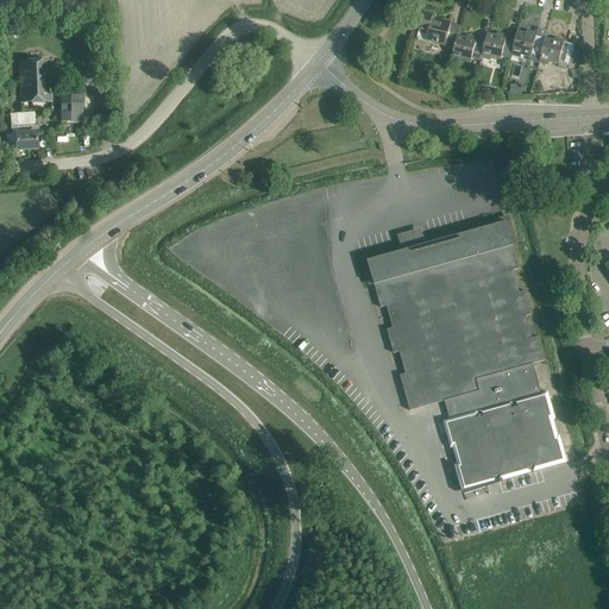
[(445,46),(454,49),(458,37),(460,26),(451,24),(452,22),(441,19),(441,23),(432,20),(434,13),(424,11),(419,31),(428,33),(426,41),(445,45),(445,46)]
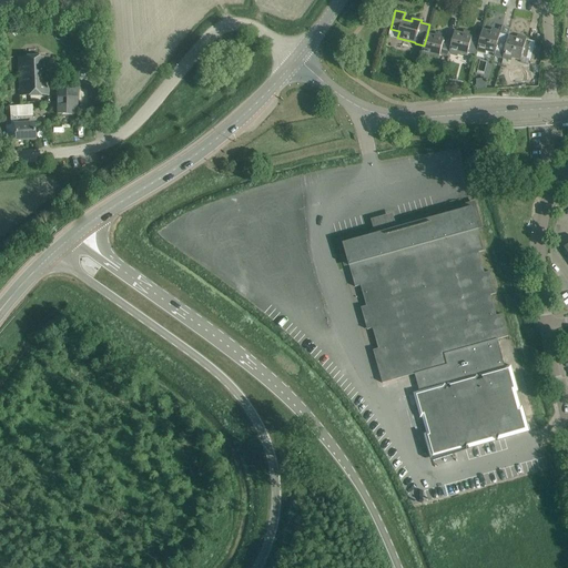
[(483,30),(480,38),(477,49),(478,50),(495,53),(496,51),(504,53),(508,36),(500,33),(501,31),(492,29),(492,32),(483,30)]
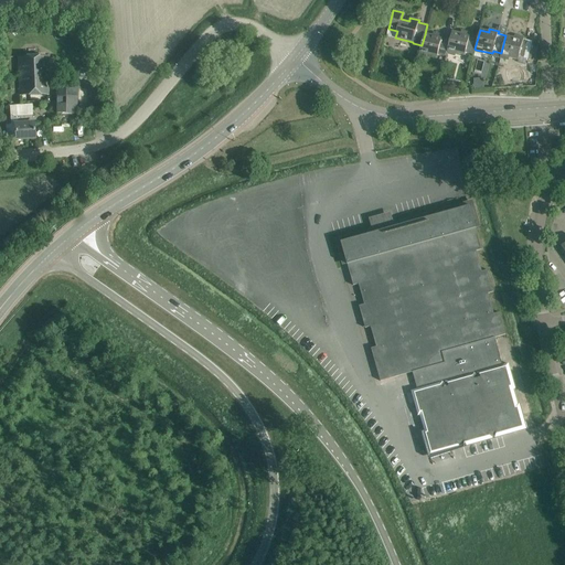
[(452,32),(450,40),(447,51),(448,51),(465,55),(466,53),(475,55),(476,50),(475,49),(478,38),(470,35),(470,33),(461,31),(460,34),(452,32)]
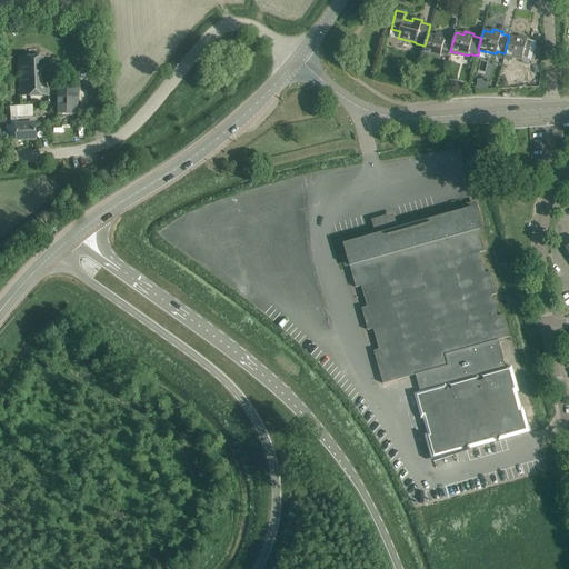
[(450,57),(451,51),(450,51),(453,40),(446,38),(446,36),(437,33),(436,37),(428,35),(425,46),(422,53),(440,58),(441,55),(450,57)]
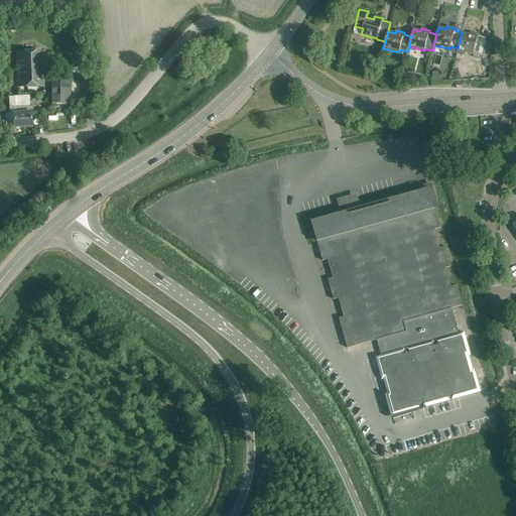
[(462,32),(458,48),(458,50),(474,54),(474,52),(482,54),(486,38),(478,36),(479,34),(471,32),(470,35),(463,33),(463,32),(462,32)]
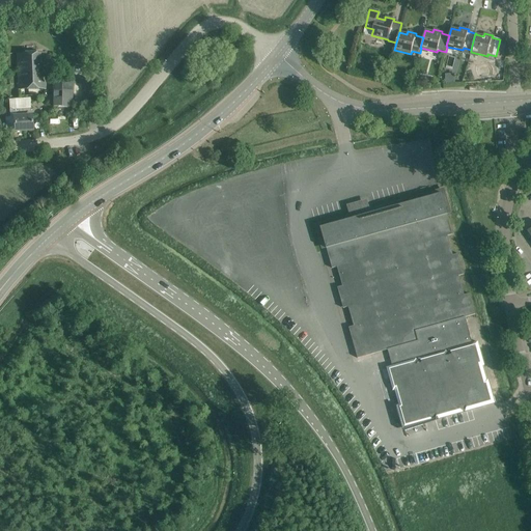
[(47,53),(18,54),(20,89),(45,89),(47,53)]
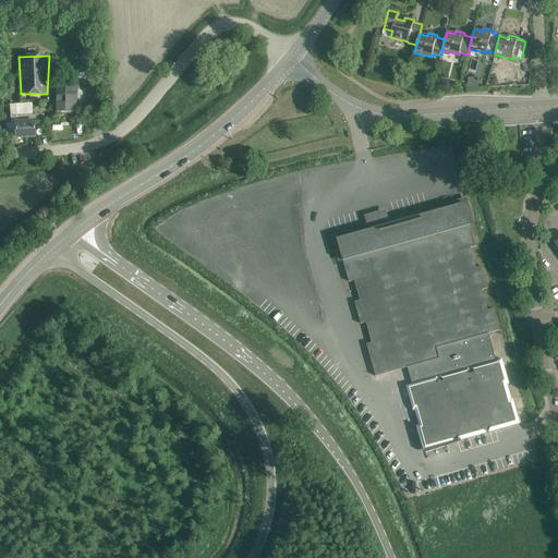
[(378,58),(373,61),(376,68),(383,64),(378,58)]
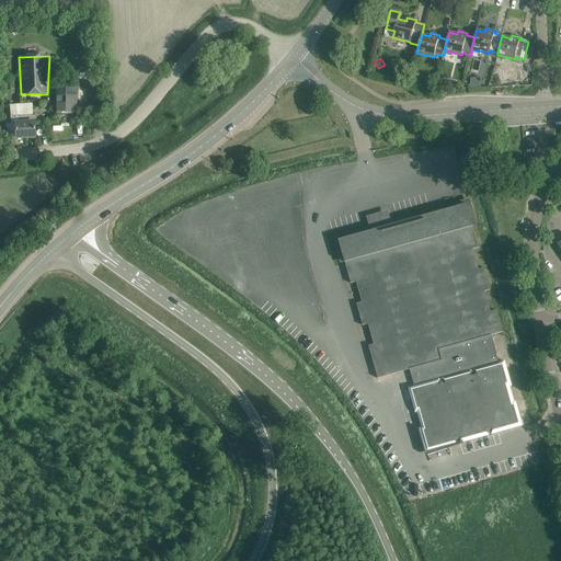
[(480,88),(480,78),(470,79),(471,88),(480,88)]
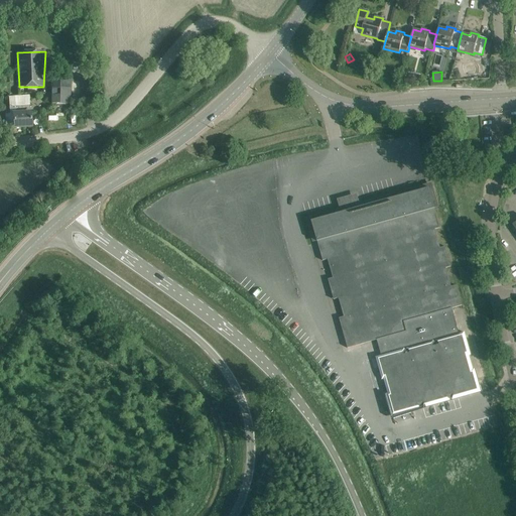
[(51,105),(71,105),(71,82),(51,82),(51,105)]
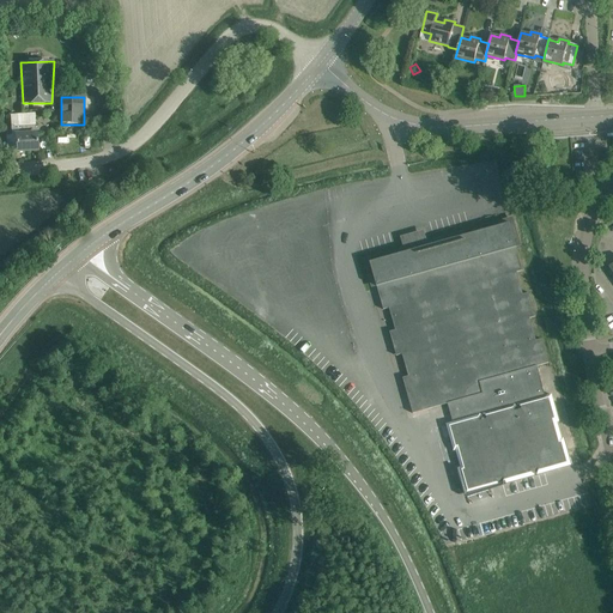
[(37,150),(36,138),(36,133),(35,133),(35,125),(18,126),(19,134),(16,134),(17,151),(37,150)]
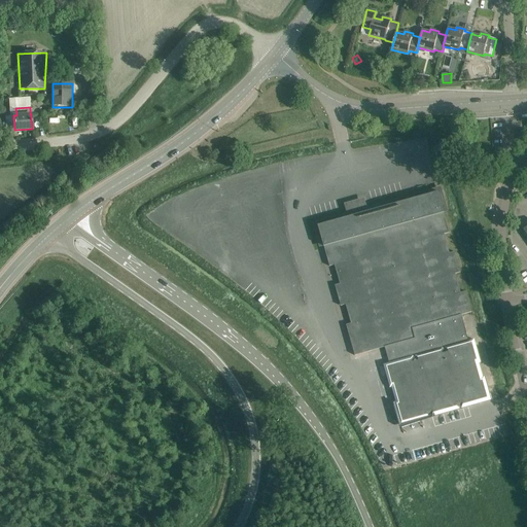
[(450,233),(445,215),(437,192),(318,226),(329,267),(335,265),(340,284),(335,285),(341,306),(346,305),(351,323),(346,325),(355,355),(385,347),(389,363),(384,365),(390,388),(392,387),(396,402),(394,402),(400,425),(491,400),(485,377),(483,378),(479,363),(481,362),(475,340),(469,341),(462,315),(471,312),(466,291),(461,293),(456,274),(460,273),(455,252),(450,253),(445,235),(450,233)]
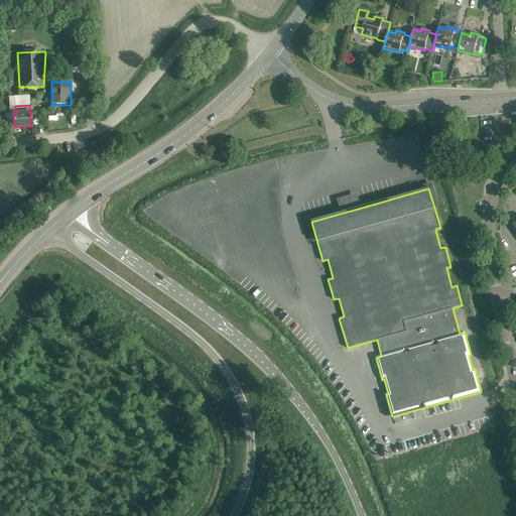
[(341,208),(361,204),(359,194),(339,198),(341,208)]
